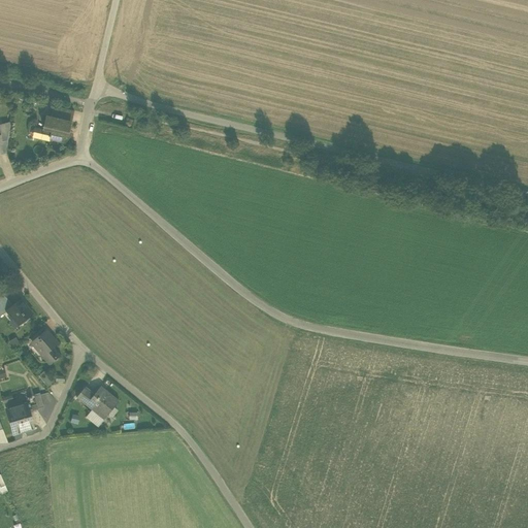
[(51,119),(66,122),(69,109),(54,106),(51,119)]
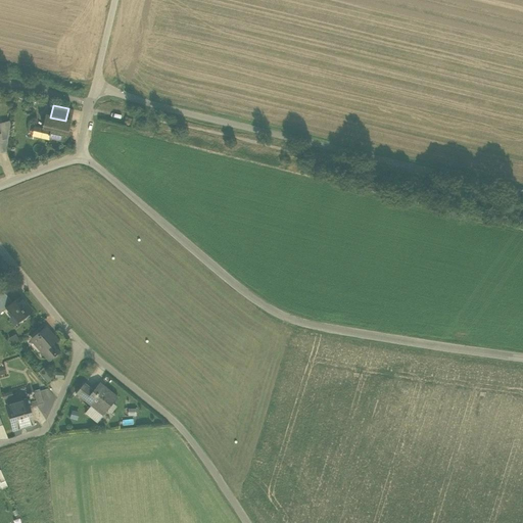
[(45,115),(43,129),(39,128),(37,137),(48,140),(49,138),(63,141),(70,132),(67,131),(69,122),(65,121),(50,117),(45,115)]
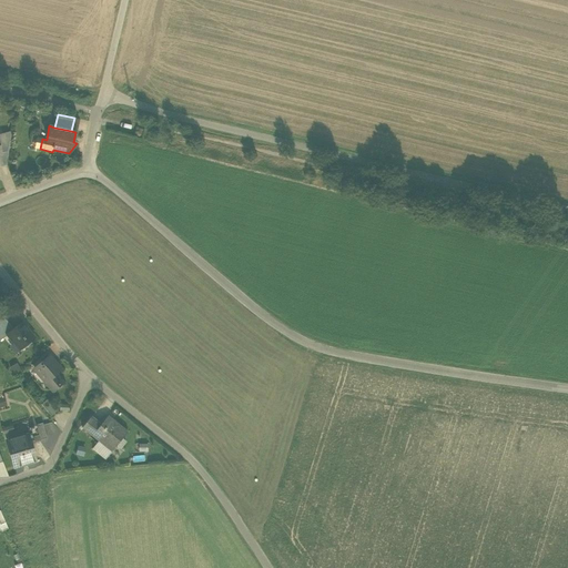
[(11,327),(6,321),(0,324),(0,335),(1,336),(11,327)]
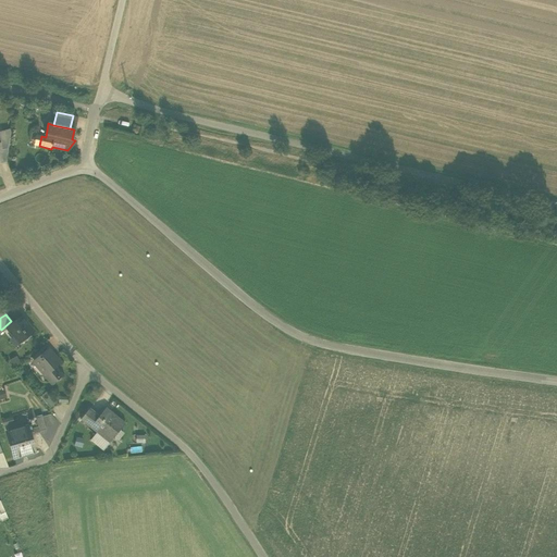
[(7,327),(13,336),(19,343),(33,331),(21,317),(13,323),(7,327)]
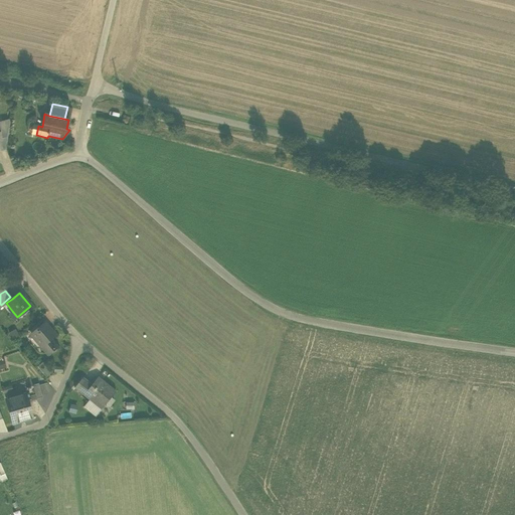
[(13,321),(17,317),(12,311),(8,315),(13,321)]
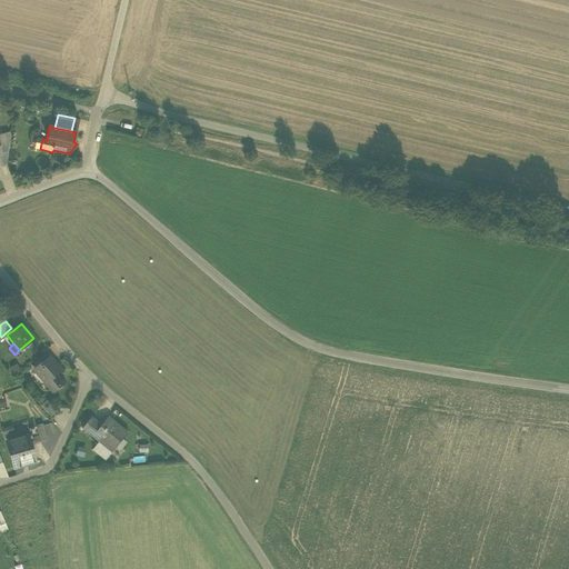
[(35,370),(46,383),(56,375),(61,370),(56,365),(57,365),(52,359),(51,360),(49,357),(35,370)]
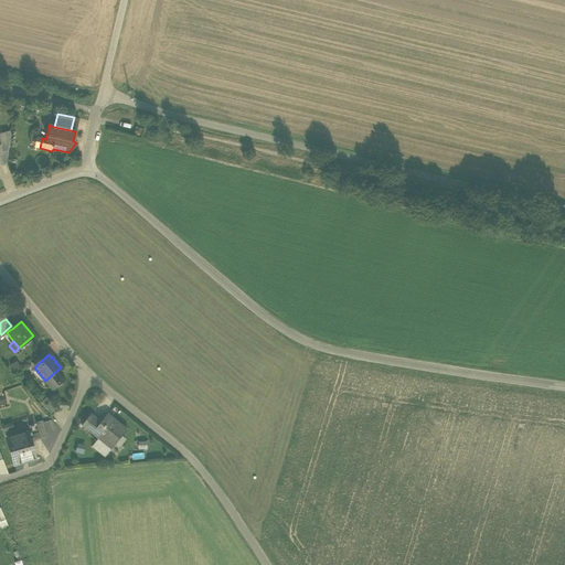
[(14,361),(8,364),(11,372),(19,369),(14,361)]
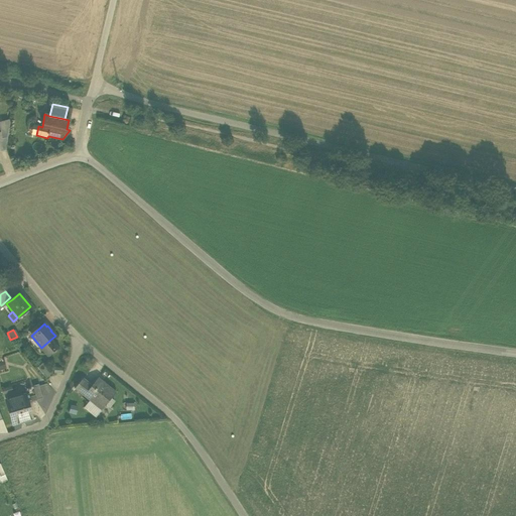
[(56,348),(50,340),(41,348),(47,355),(56,348)]
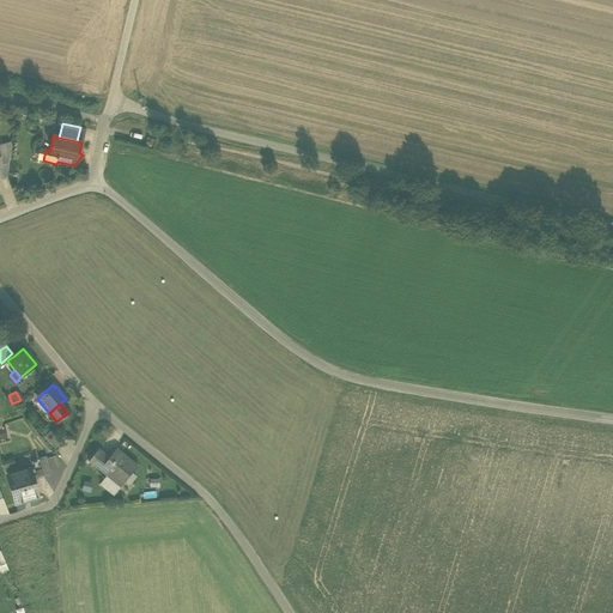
[(44,437),(55,450),(62,444),(50,431),(44,437)]
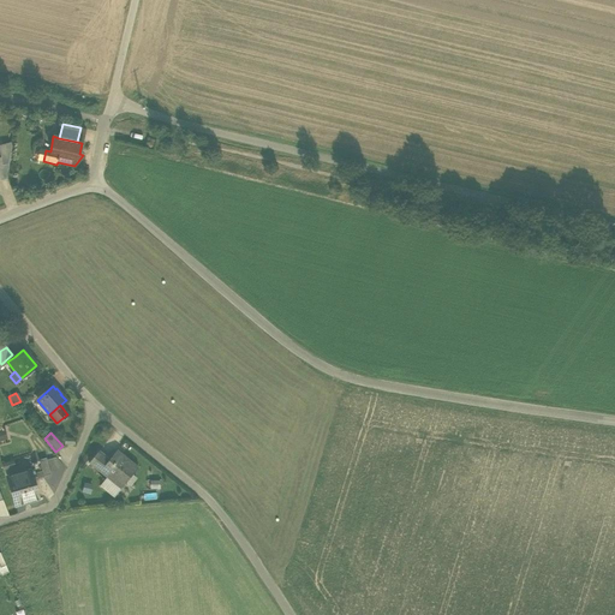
[(112,476),(124,485),(138,467),(117,451),(108,460),(103,457),(94,467),(106,477),(109,479),(112,476)]
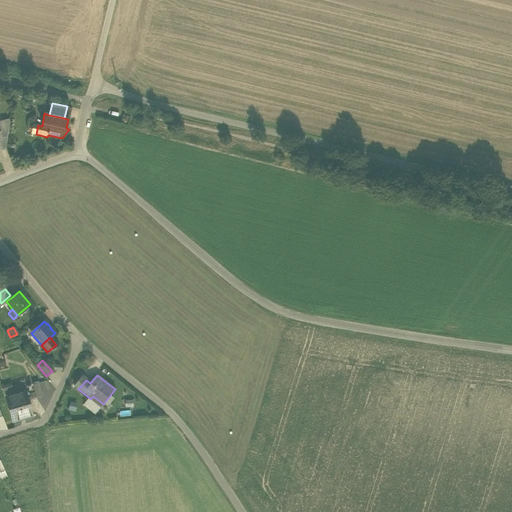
[(73,386),(78,389),(86,380),(81,376),(73,386)]
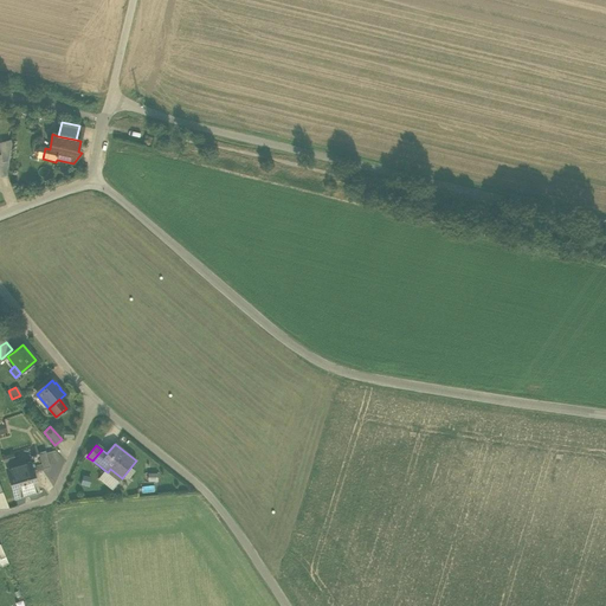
[(39,456),(43,469),(50,468),(45,451),(38,453),(39,456)]
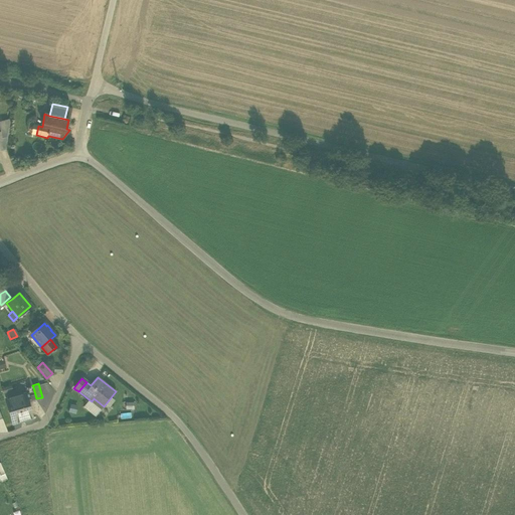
[(28,393),(30,400),(36,398),(33,387),(27,388),(28,393)]
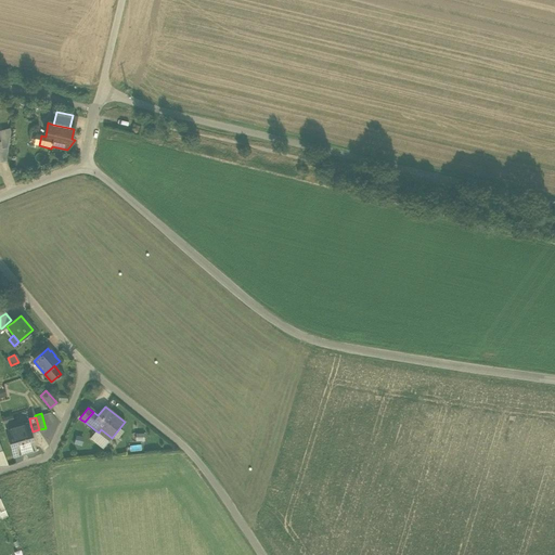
[(7,430),(14,456),(25,453),(26,453),(35,451),(29,433),(30,433),(28,425),(18,427),(20,431),(16,433),(15,428),(7,430)]
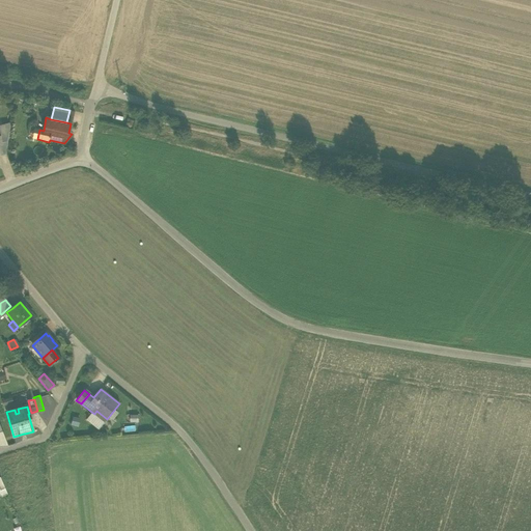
[(86,419),(99,428),(107,419),(96,411),(94,414),(91,412),(86,419)]
